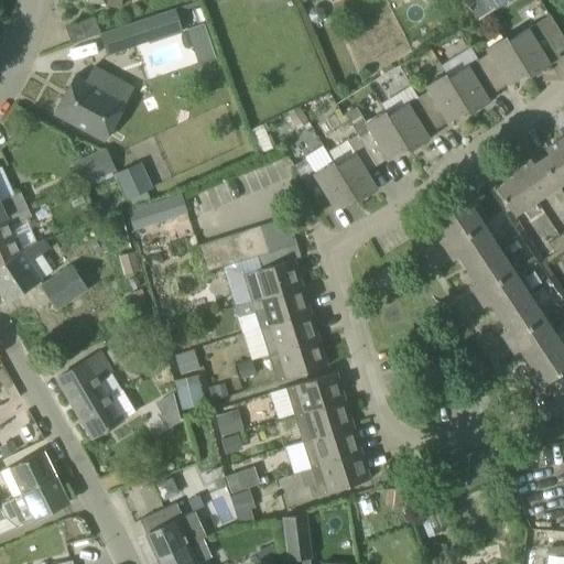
[(488,0),(495,10),(509,0),(488,0)]
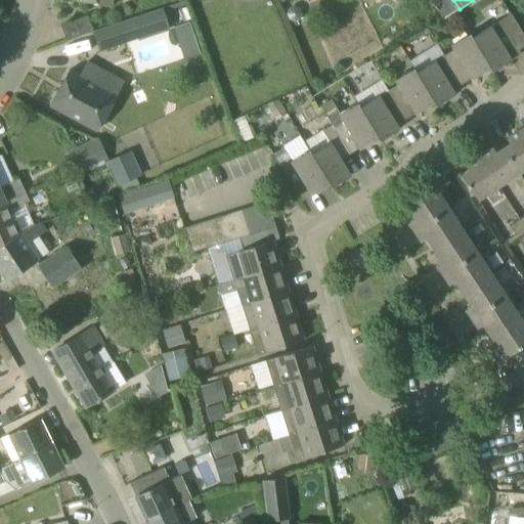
[(289,8),(287,14),(289,19),(295,22),(300,19),(302,14),(300,8),(294,6),(289,8)]
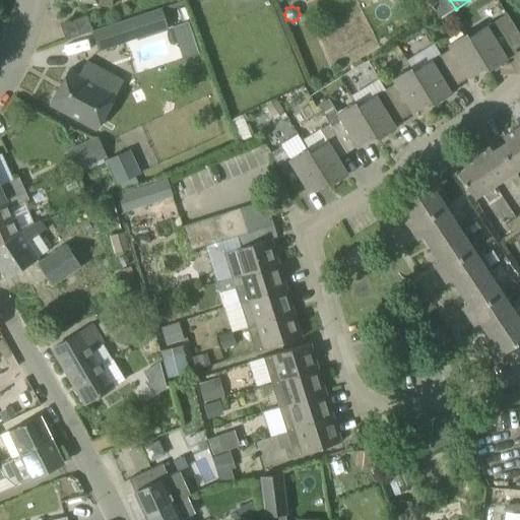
[(175,29),(167,8),(99,36),(106,54),(143,40),(144,41),(175,29)]
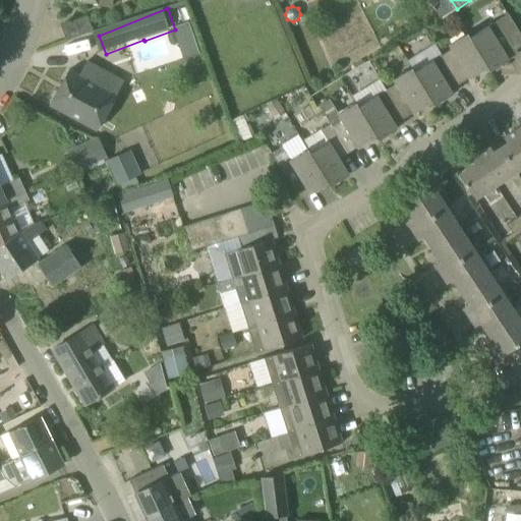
[(520,46),(520,35),(508,14),(487,26),(486,25),(468,37),(487,67),(489,71),(518,54),(516,50),(520,46)]
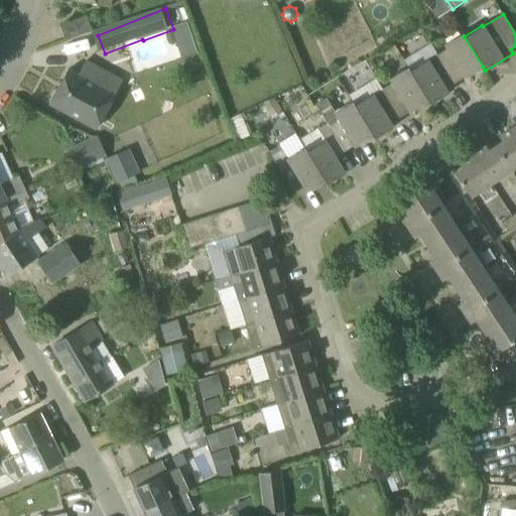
[(66,41),(85,34),(91,31),(85,16),(59,25),(66,41)]
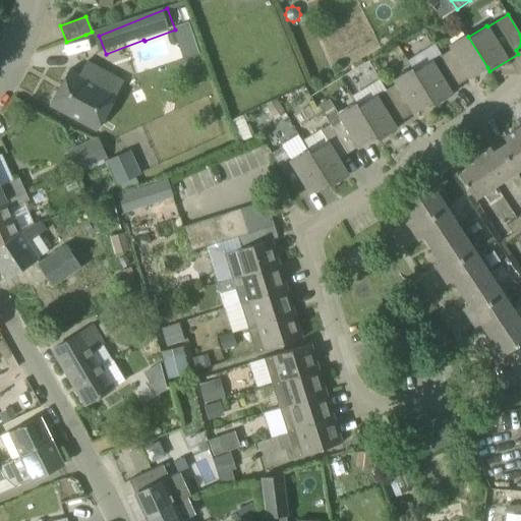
[(487,67),(468,37),(467,34),(448,45),(451,50),(442,56),(459,84),(469,78),(487,67)]
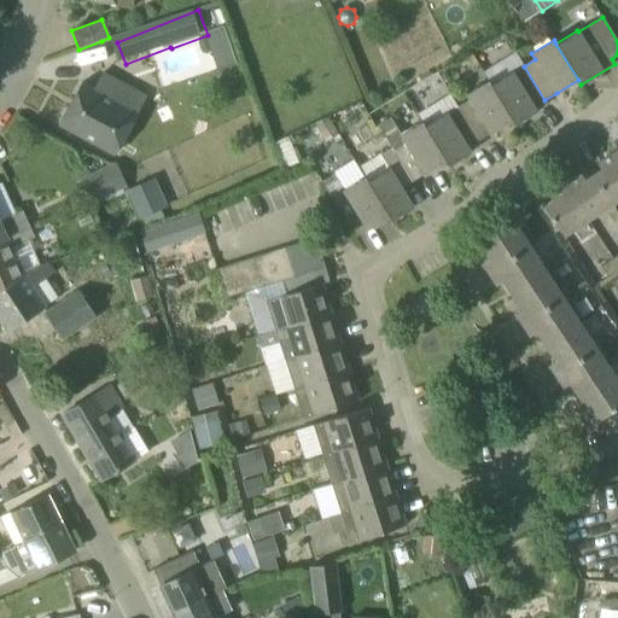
[(544,100),(524,66),(512,73),(490,86),(512,122),(512,121),(514,126),(537,111),(534,108),(544,100)]
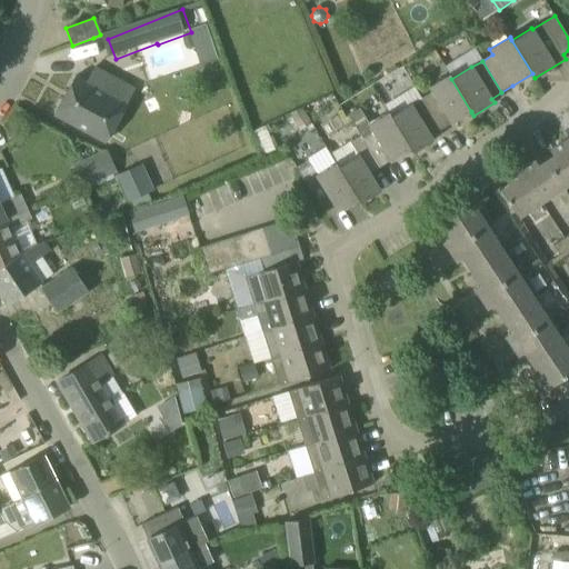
[(72,75),(53,113),(105,139),(125,100),(72,75)]
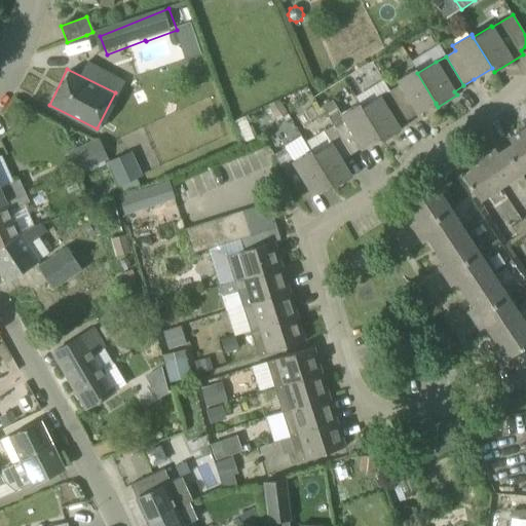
[(436,104),(417,73),(415,69),(397,80),(400,85),(390,91),(389,91),(407,120),(417,114),(418,114),(436,104)]
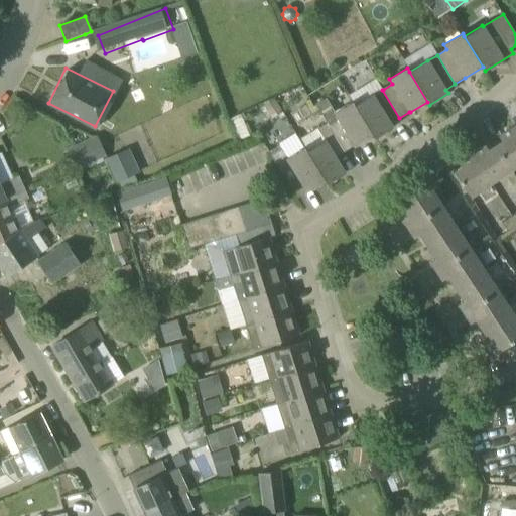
[(375,139),(393,127),(391,124),(399,118),(382,90),(356,107),(353,102),(352,102),(375,139)]
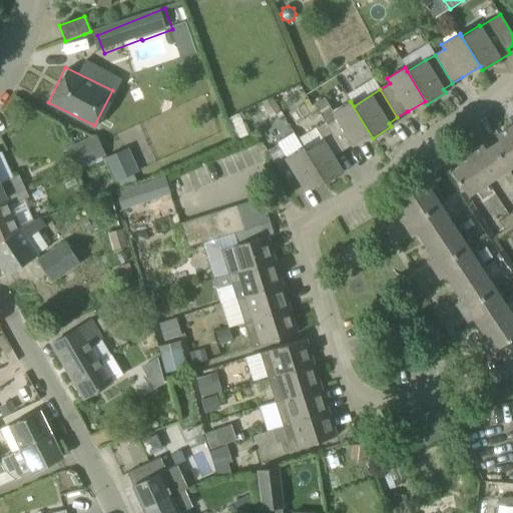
[(334,112),(325,98),(315,104),(326,122),(325,122),(343,151),(353,145),(370,134),(372,138),(373,138),(350,101),(334,112)]
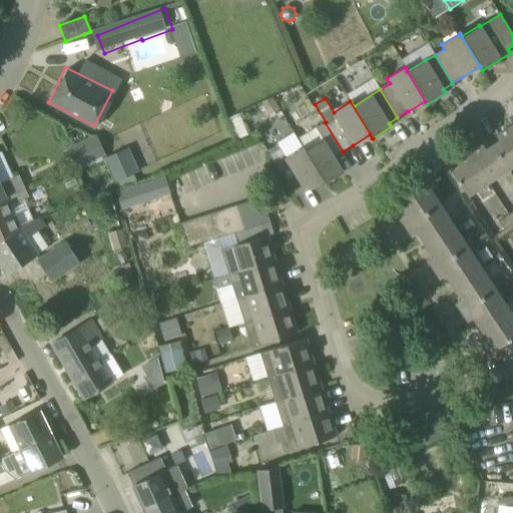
[(325,184),(344,172),(334,156),(343,151),(325,122),(315,128),(322,139),(305,150),(323,180),(325,184)]
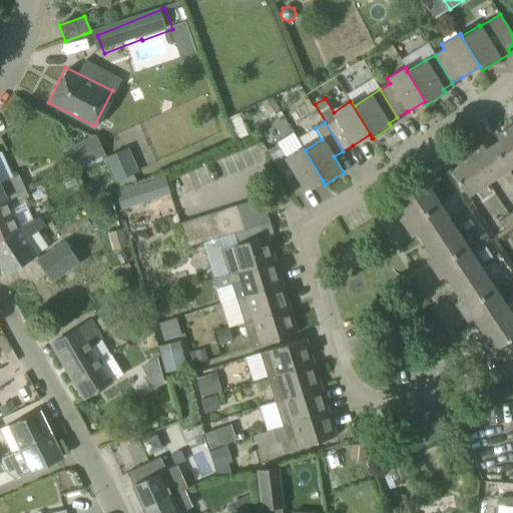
[(508,170),(512,166),(512,132),(509,127),(496,136),(499,141),(492,145),(508,170)]
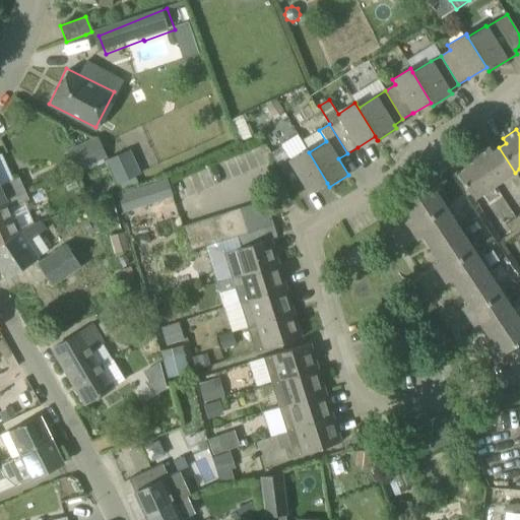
[(67,149),(76,171),(107,156),(98,136),(91,139),(67,149)]
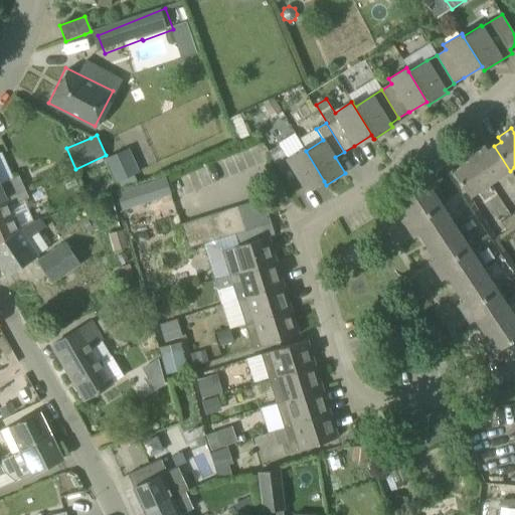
[(488,150),(485,146),(471,155),(490,184),(510,171),(494,146),(488,150)]
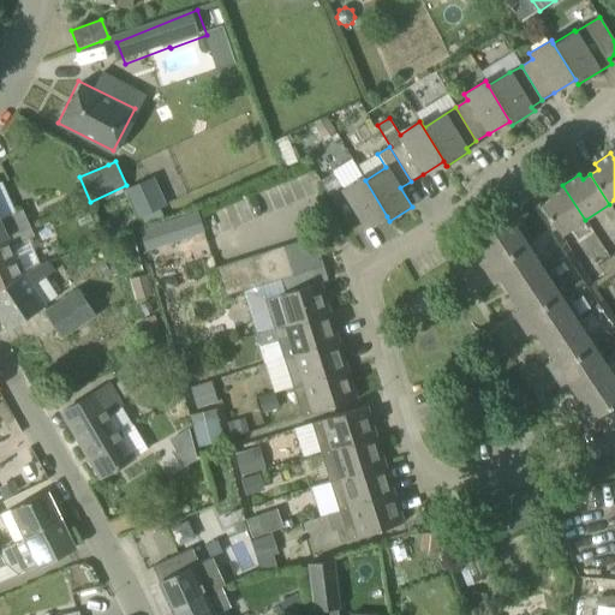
[(143,181),(125,189),(138,220),(167,207),(165,202),(153,175),(143,181)]
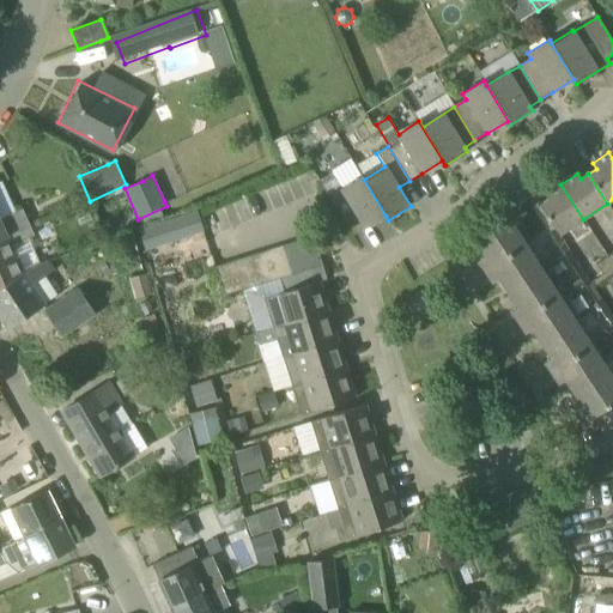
[(363,177),(341,189),(334,177),(322,184),(333,201),(332,201),(346,224),(353,236),(365,229),(386,216),(364,180),(363,177)]
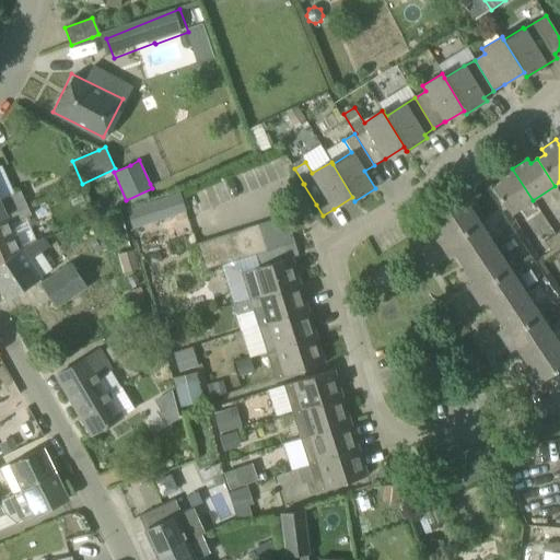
[(511,214),(533,200),(512,168),(498,177),(501,183),(493,188),(511,214)]
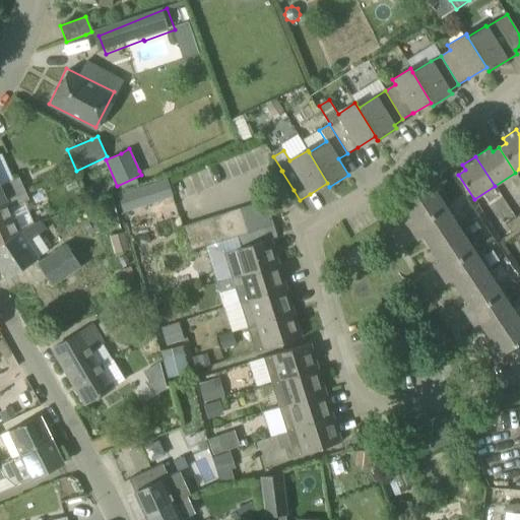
[(0,186),(0,205),(26,193),(19,178),(0,186)]
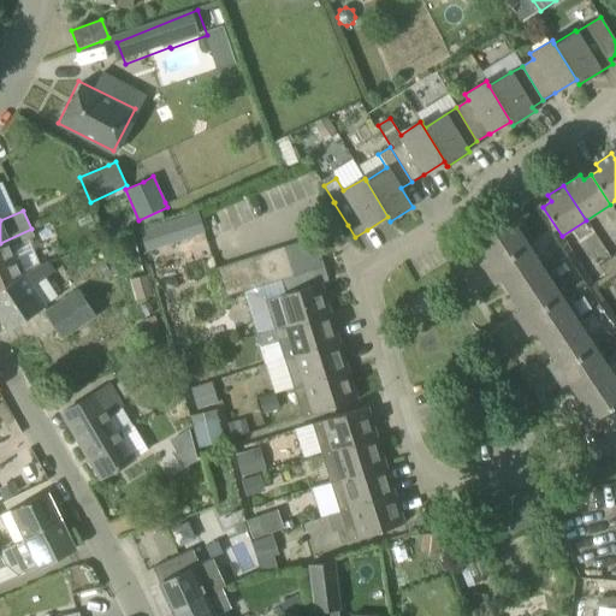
[(480,262),(487,273),(527,246),(510,219),(477,242),(486,258),(480,262)]
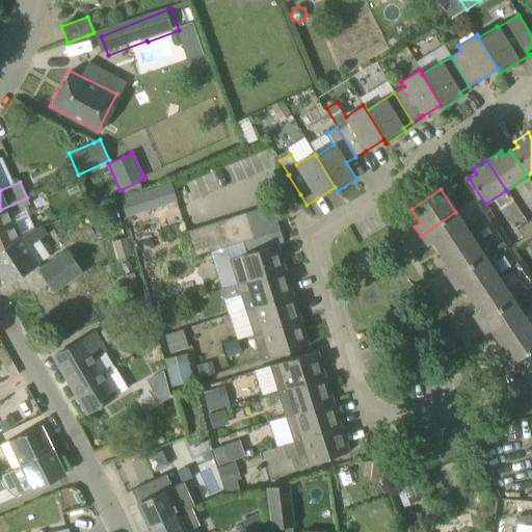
[(116,212),(148,206),(144,190),(113,196),(116,212)]
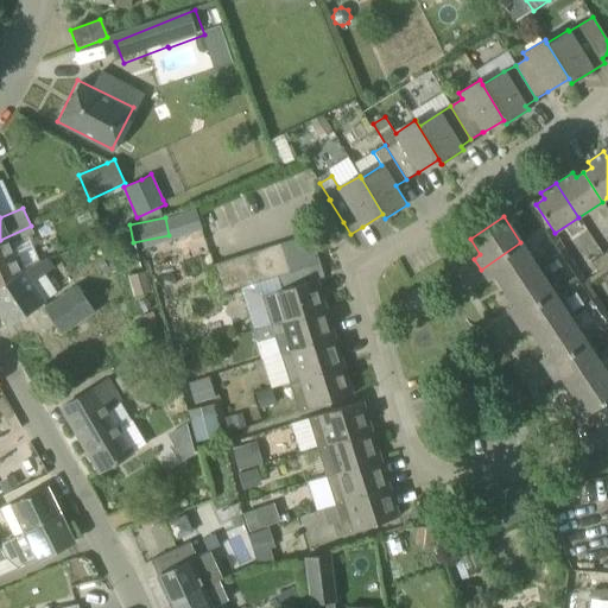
[(24,273),(26,272),(13,242),(35,234),(31,226),(0,240),(0,286),(23,271),(24,273)]
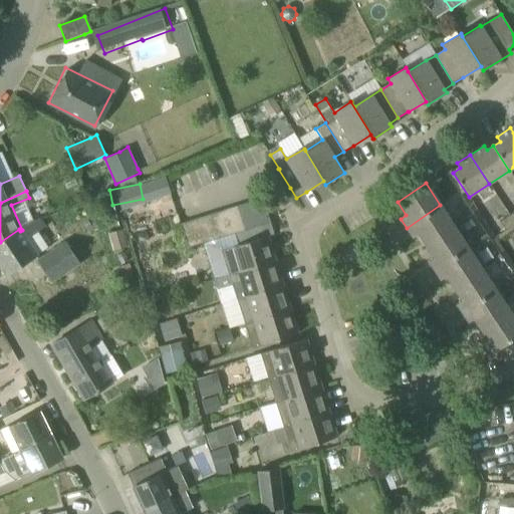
[(250,241),(221,250),(229,275),(276,260),(268,236),(274,234),(262,198),(181,224),(188,248),(246,230),(250,241)]
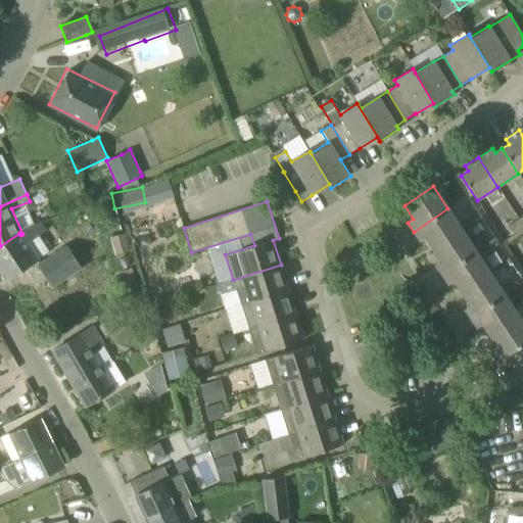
[(462,230),(447,208),(414,232),(420,242),(426,238),(433,248),(462,230)]
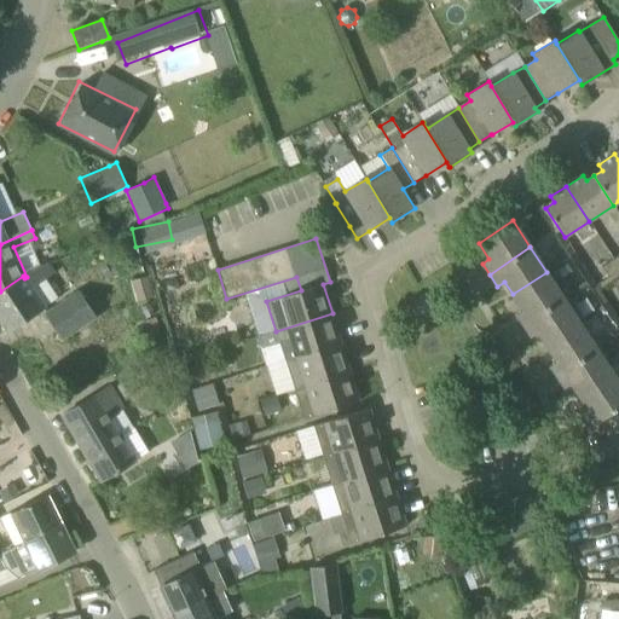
[(609,278),(618,271),(618,265),(615,259),(602,267),(609,278)]
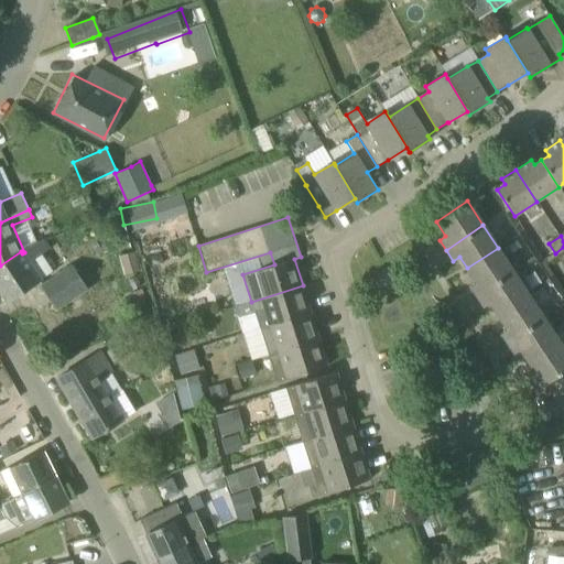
[(47,249),(43,241),(38,245),(36,243),(33,246),(24,252),(22,253),(21,251),(0,266),(0,291),(7,302),(40,280),(52,271),(40,253),(47,249)]
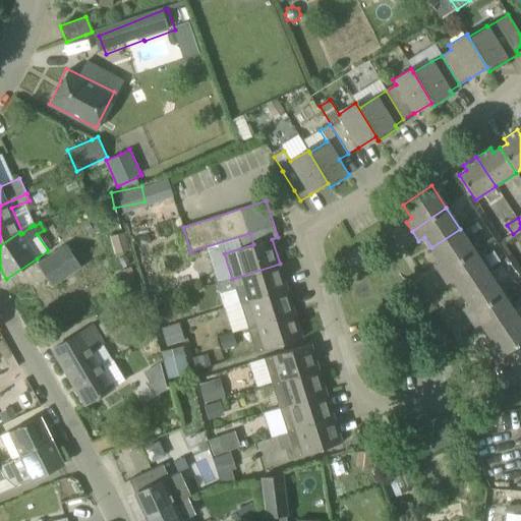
[(435,265),(440,274),(475,251),(460,229),(431,247),(440,262),(435,265)]
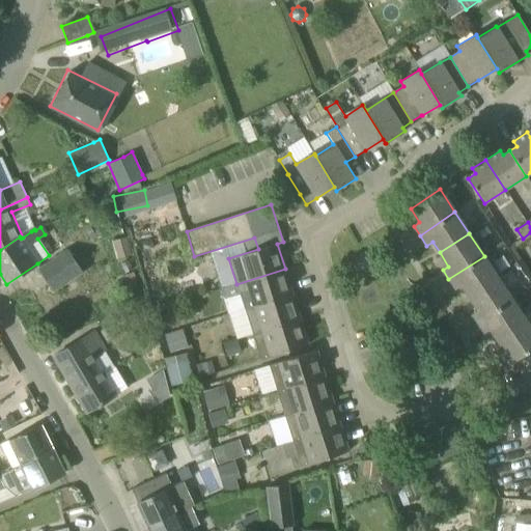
[(54,289),(80,273),(66,251),(39,269),(54,289)]
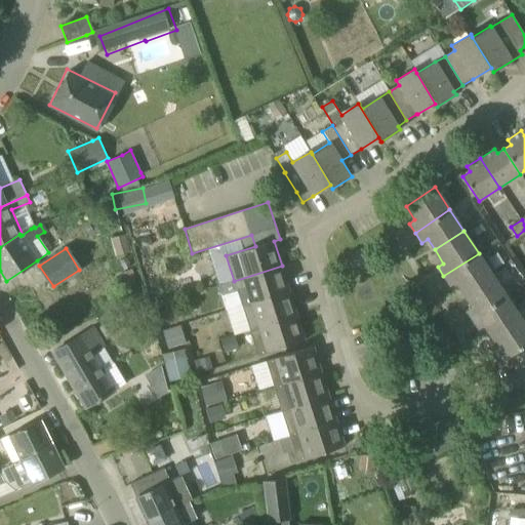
[(455,282),(463,294),(493,276),(479,253),(443,276),(450,286),(455,282)]
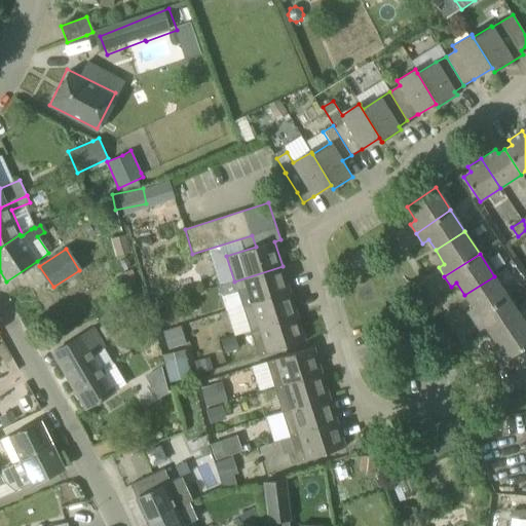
[(241,306),(290,291),(283,266),(234,282),(220,287),(223,297),(237,293),(241,306)]
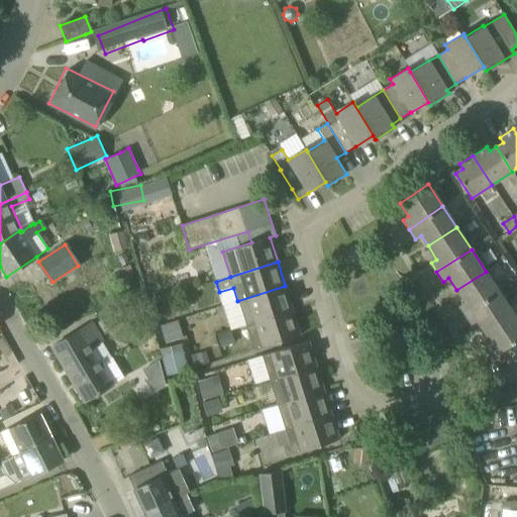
[(500,293),(486,272),(456,290),(464,302),(459,306),(466,315),(500,293)]
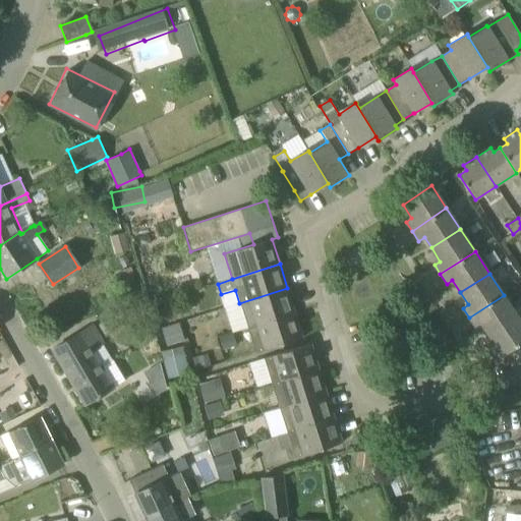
[(247,329),(295,313),(287,288),(239,303),(247,329)]
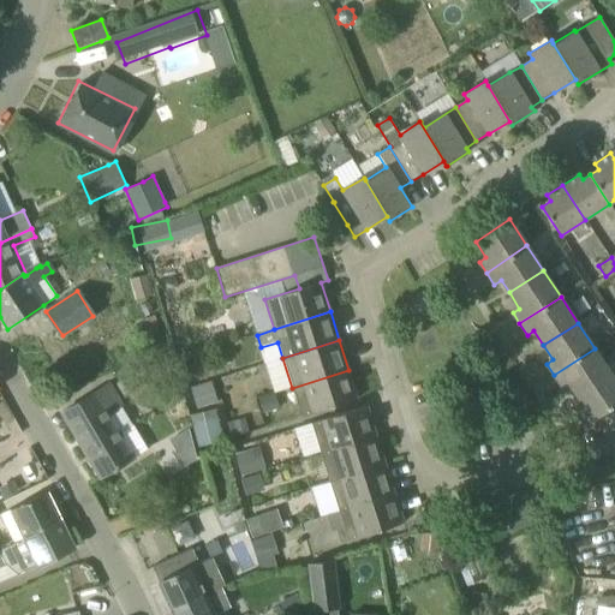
[(575,395),(590,386),(610,372),(595,348),(554,375),(561,386),(567,382),(575,395)]
